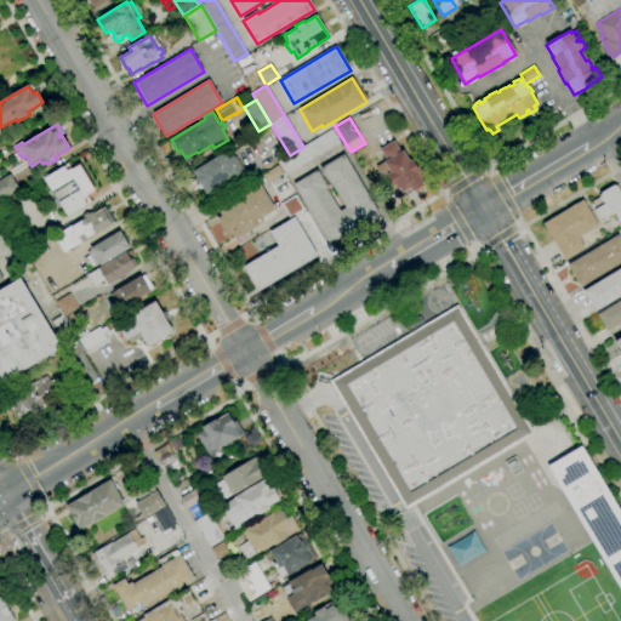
[(303,147),(334,129),(335,131),(332,132),(340,143),(286,175),(278,161),(290,155),(303,147)]
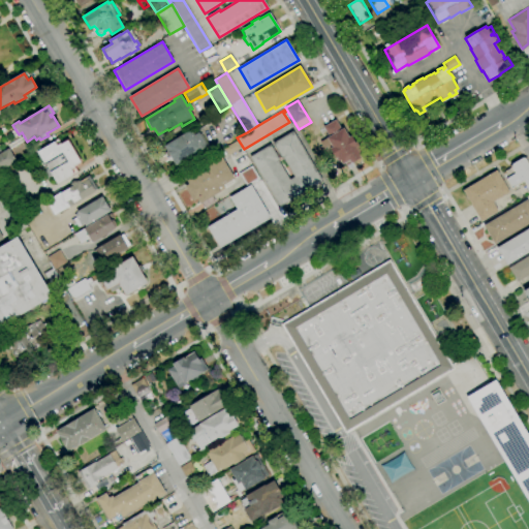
[(342,165),(340,161),(338,162),(336,159),(330,149),(325,152),(319,143),(329,136),(322,127),(335,120),(341,129),(343,128),(349,137),(350,136),(356,147),(355,148),(361,157),(350,163),(349,161),(342,165)]
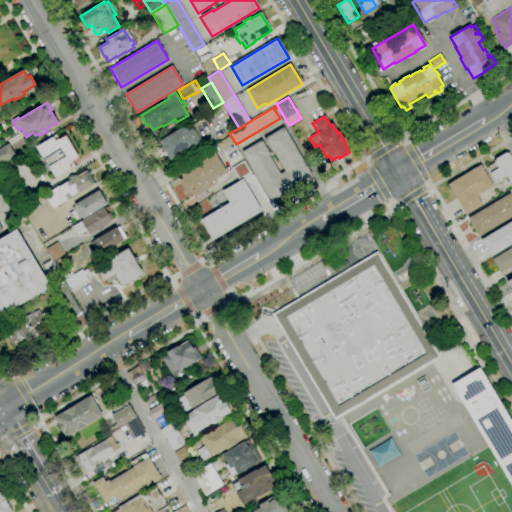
[(170,160),(158,141),(184,126),(188,131),(193,127),(201,140),(195,144),(196,145),(193,146),(194,148),(184,154),(182,153),(170,160)]
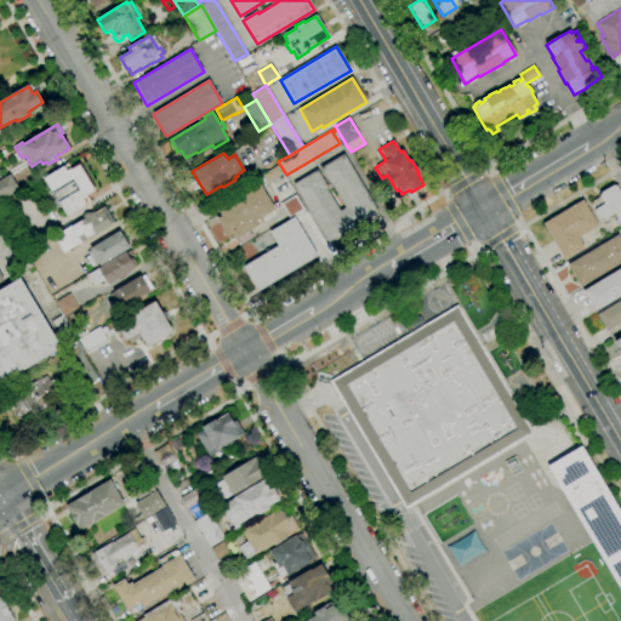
[(292,184),(317,170),(328,188),(326,189),(340,211),(345,208),(331,186),(330,187),(319,169),(343,154),(380,214),(329,244),(292,184)]
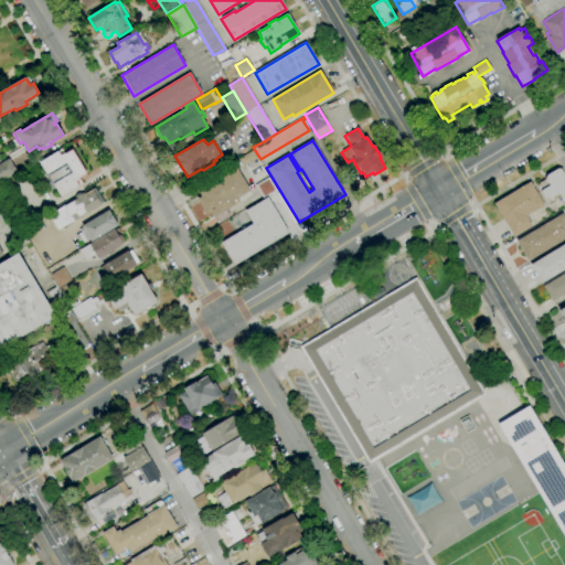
[(61,196),(56,190),(51,193),(45,183),(49,181),(39,163),(56,152),(60,157),(64,153),(64,156),(73,150),(87,174),(80,179),(78,180),(82,184),(61,196)]
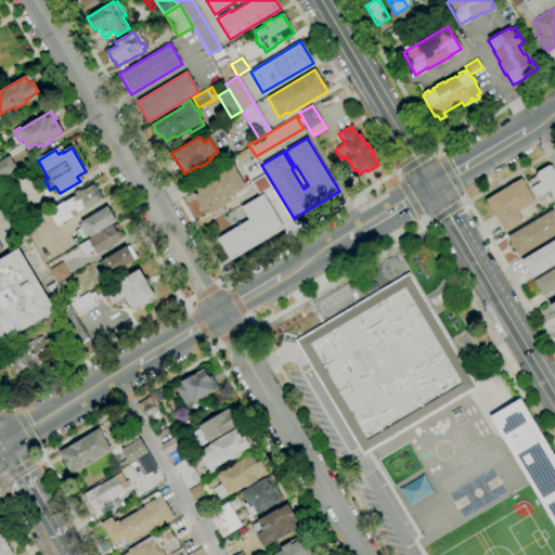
[(240,164),(235,155),(248,147),(253,156),(240,164)]
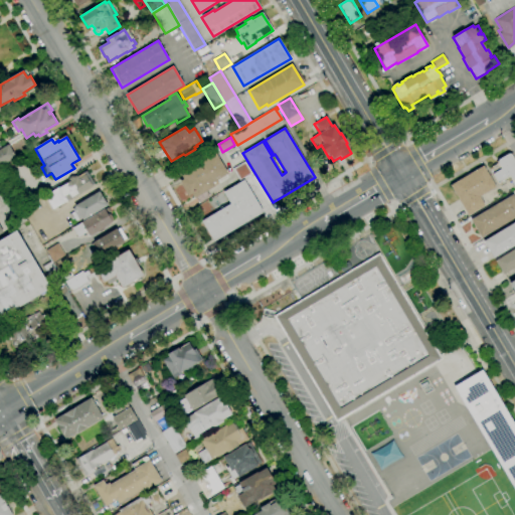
[(0,166),(0,149),(9,145),(16,157),(0,166)]
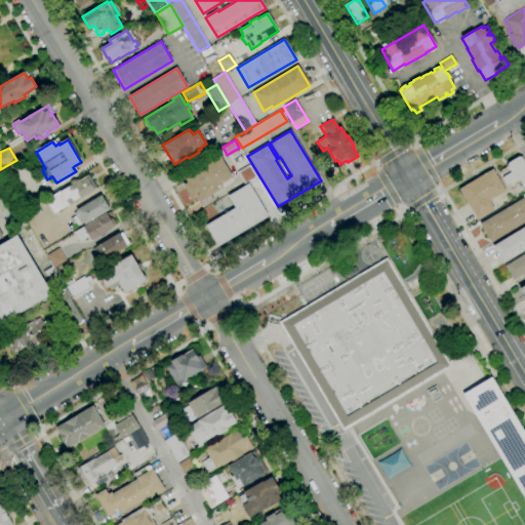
[(203,208),(199,202),(196,197),(191,200),(183,186),(187,183),(185,178),(220,156),(233,177),(221,184),(224,187),(217,191),(210,195),(214,201),(203,208)]
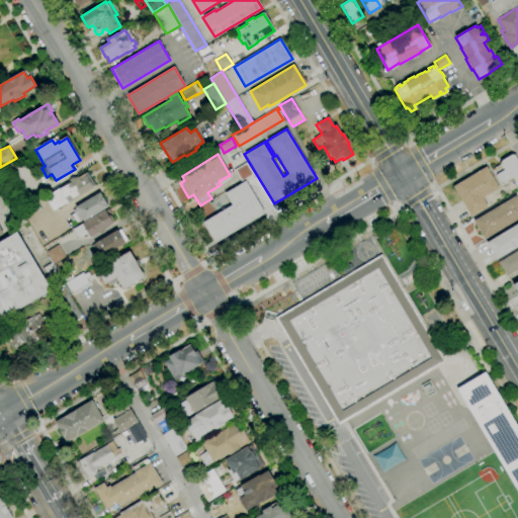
[(514,156),(515,156),(517,161),(517,186),(513,178),(501,184),(494,172),(493,171),(493,170),(494,169),(494,168),(495,168),(501,164),(499,162),(511,155),(512,155),(513,155),(514,155),(514,156)]
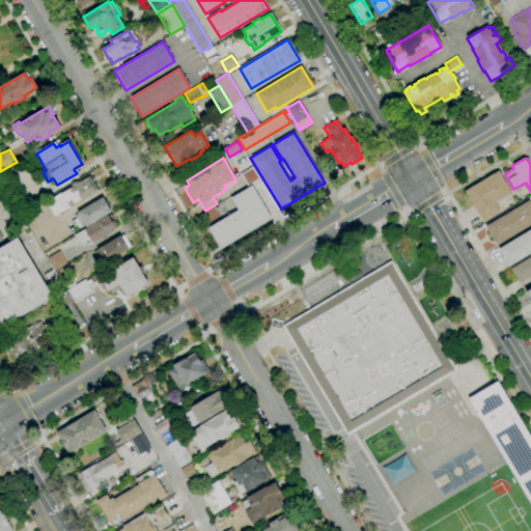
[(259,179),(247,188),(240,174),(252,167),(259,179)]
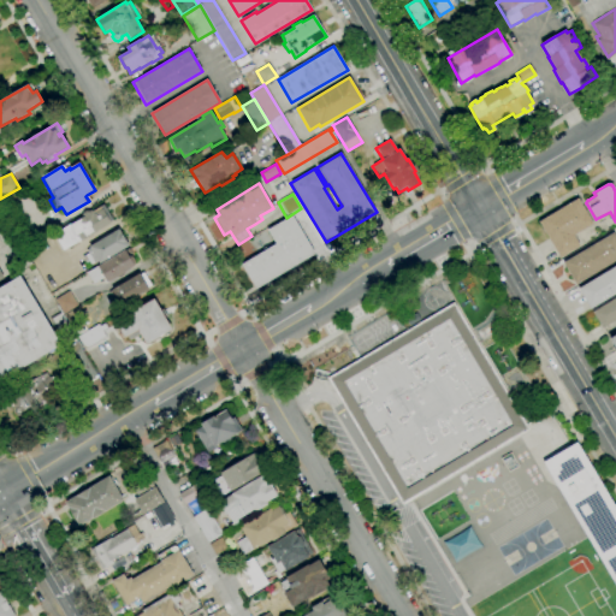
[(560,259),(538,221),(578,199),(593,224),(574,236),(580,247),(560,259)]
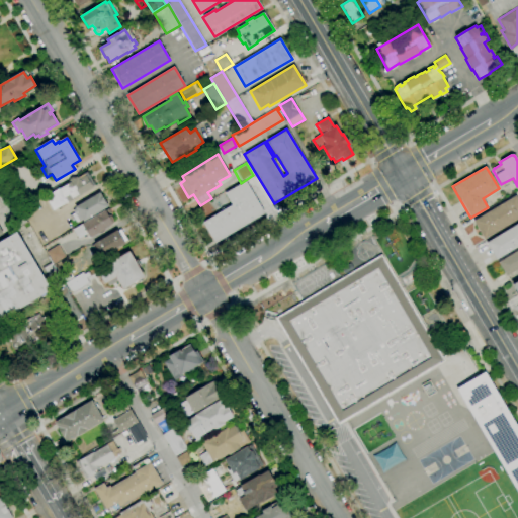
[(54,210),(46,197),(59,189),(69,183),(67,181),(74,177),(75,178),(77,177),(78,178),(86,172),(95,186),(68,203),(67,202),(54,210)]
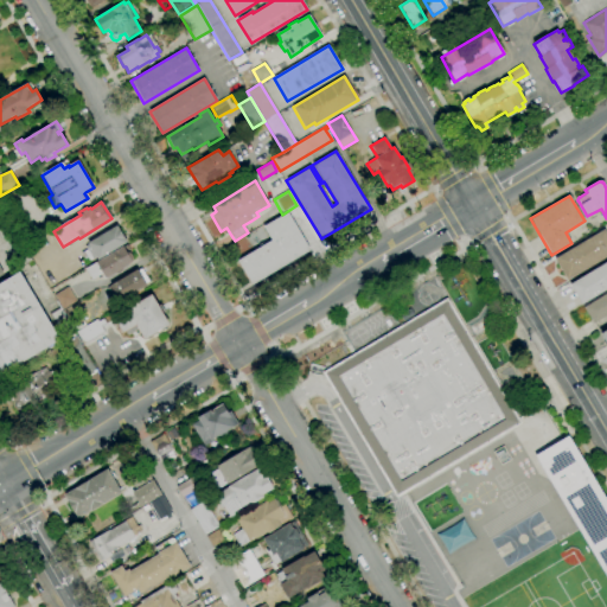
[(17,264),(0,236),(0,204),(30,256),(17,264)]
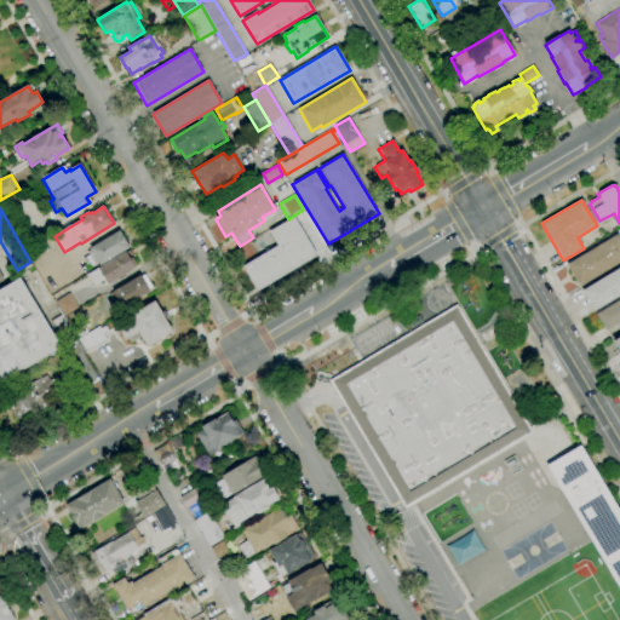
[(258,291),(242,267),(277,246),(269,231),(293,217),(317,256),(258,291)]
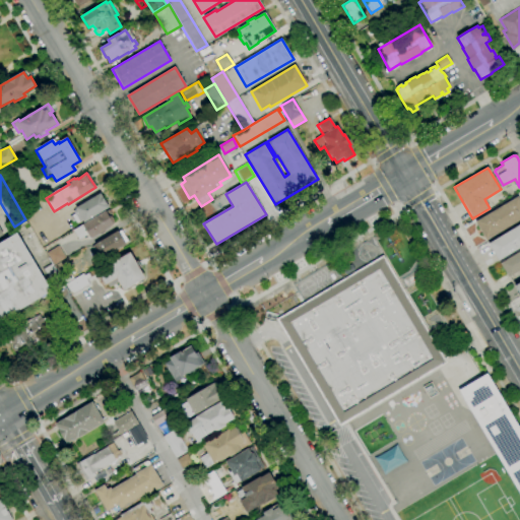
[(76,224),(75,221),(72,222),(69,217),(74,214),(73,211),(76,210),(75,208),(100,193),(103,197),(104,197),(107,203),(106,203),(109,208),(83,223),(82,221),(79,222),(76,224)]
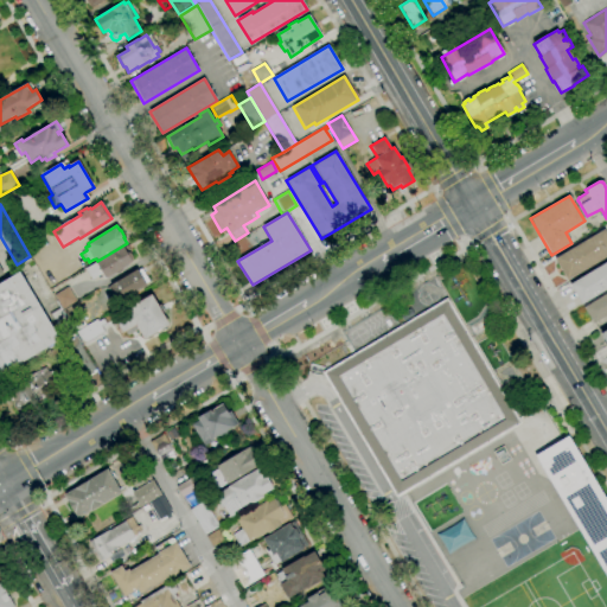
[(606,255),(567,281),(554,260),(604,229),(606,234),(606,255)]
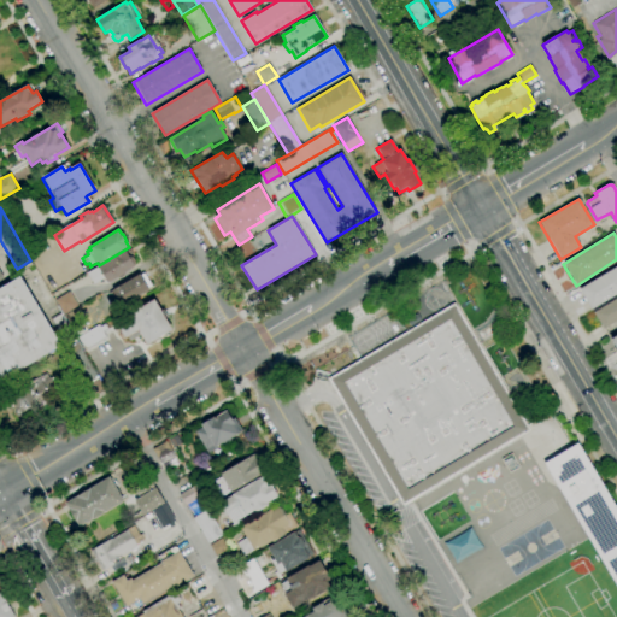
[(93,285),(87,274),(128,250),(137,265),(124,274),(123,276),(119,278),(116,278),(107,283),(104,278),(93,285)]
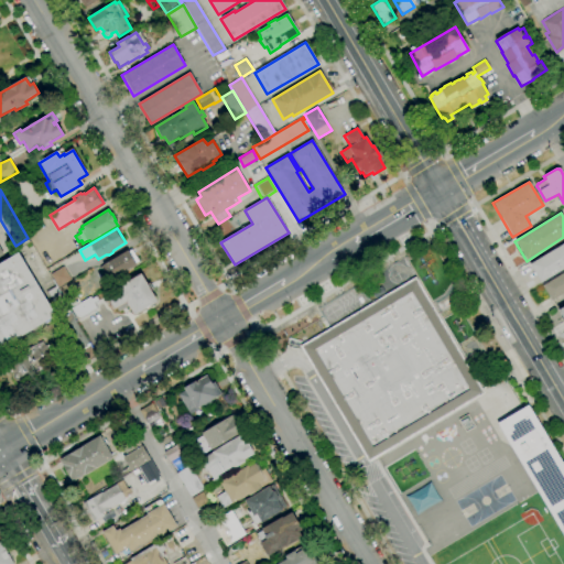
[(563,268),(540,283),(529,264),(563,242),(563,268)]
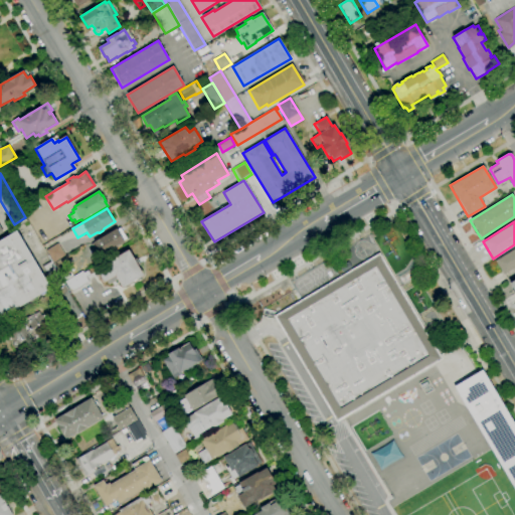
[(104,255),(102,250),(96,254),(91,244),(116,229),(117,230),(120,228),(127,238),(123,240),(124,243),(104,255)]
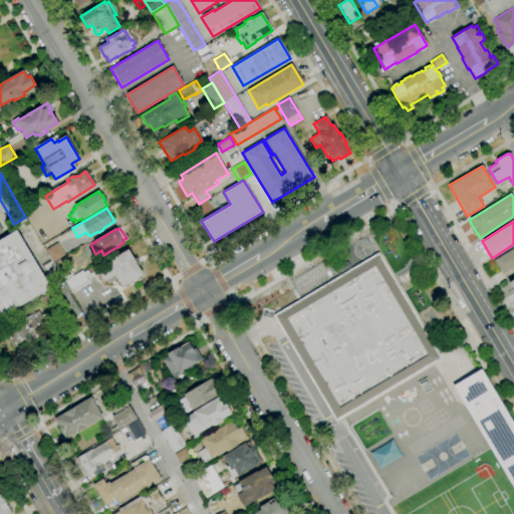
[(0,318),(0,240),(17,230),(51,288),(0,318)]
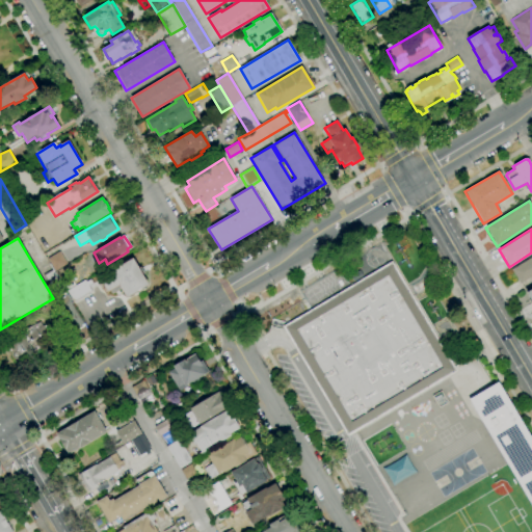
[(55,271),(48,259),(59,251),(67,264),(55,271)]
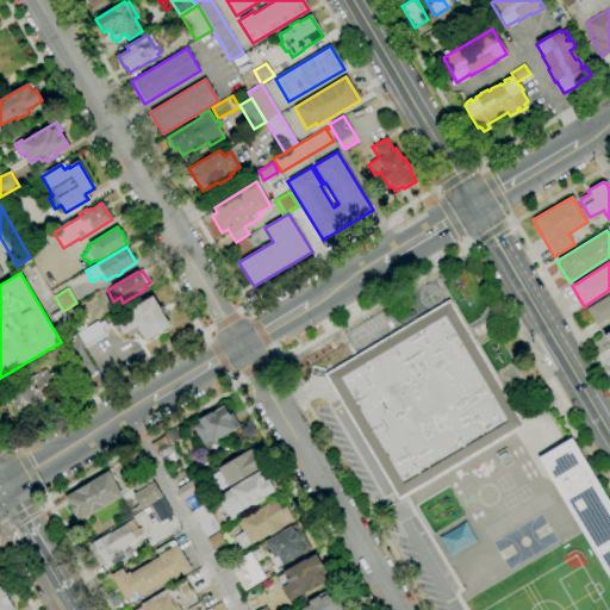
[(609,317),(596,325),(586,309),(609,294),(609,317)]
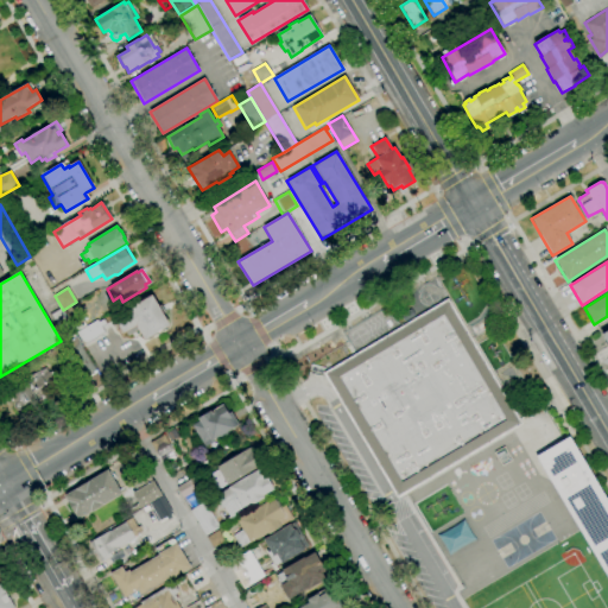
[(145,342),(138,330),(128,337),(126,333),(124,334),(114,320),(130,311),(128,310),(152,296),(170,327),(145,342)]
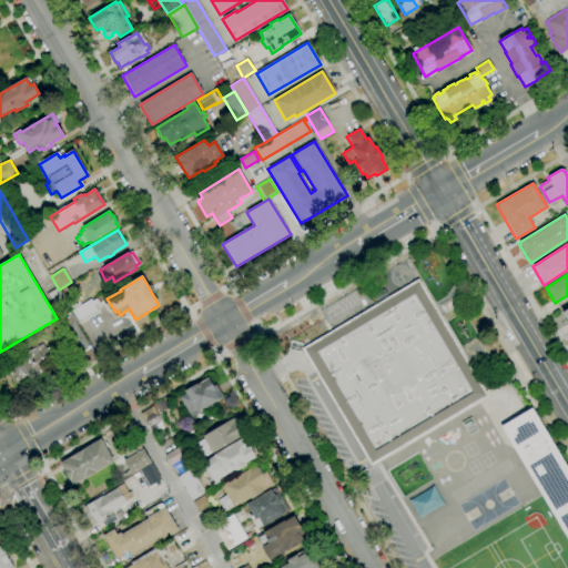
[(371,466),(302,350),(332,332),(375,305),(388,297),(418,280),(487,396),(371,466)]
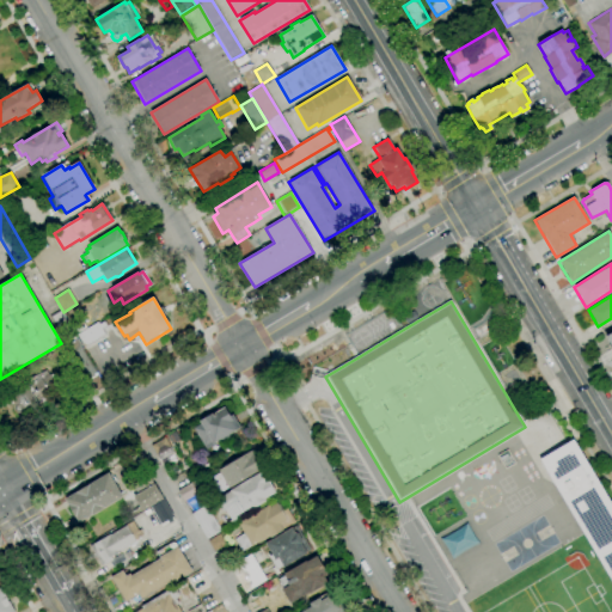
[(60,335),(49,318),(61,311),(72,329),(60,335)]
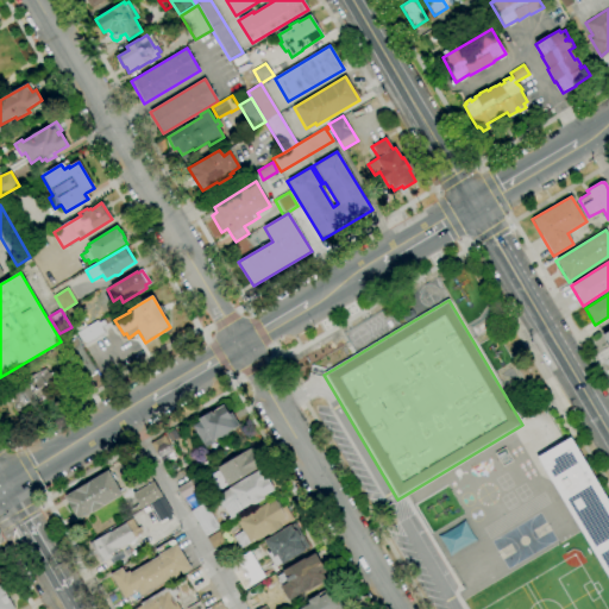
[(83,345),(76,333),(98,320),(104,332),(83,345)]
